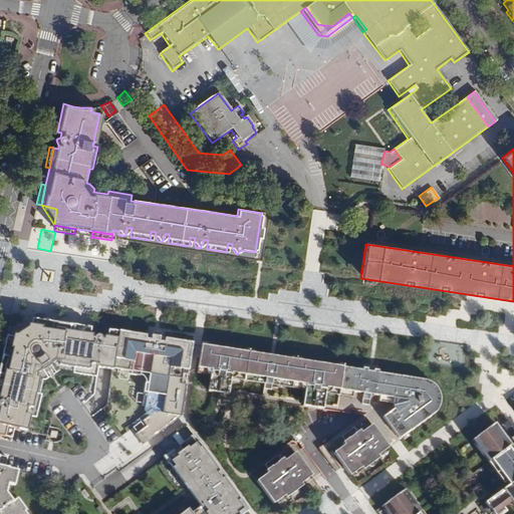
[(91,329),(31,319),(30,324),(90,334),(91,329)]
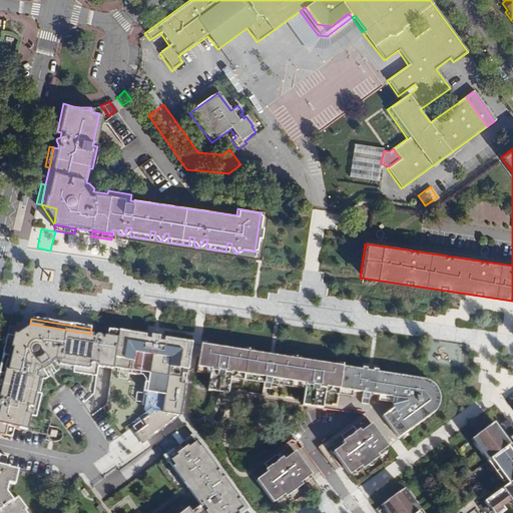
[(97,368),(111,370),(117,333),(108,331),(106,340),(90,338),(90,334),(30,324),(30,325),(27,342),(10,338),(9,338),(0,378),(0,395),(0,396),(0,397),(0,434),(11,437),(13,429),(25,431),(28,417),(34,418),(39,394),(37,394),(40,380),(42,381),(56,372),(56,369),(73,372),(72,374),(96,378),(97,368)]
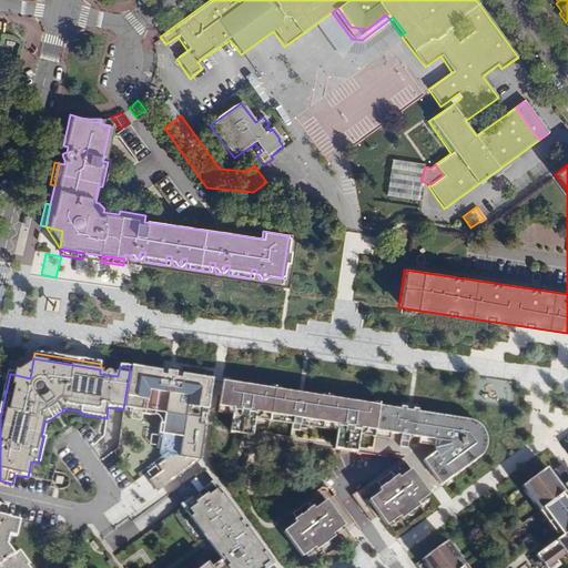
[(30,378),(33,359),(11,374),(30,378)]
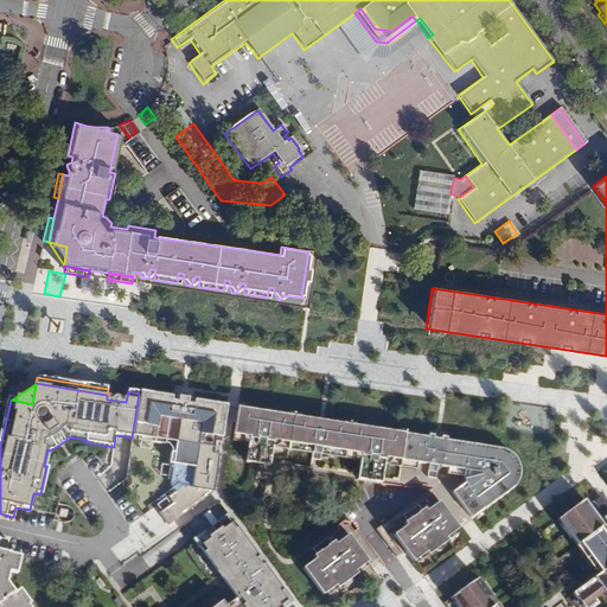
[(139,394),(132,438),(136,439),(136,443),(165,448),(165,443),(176,446),(173,455),(170,455),(166,483),(168,483),(168,487),(172,494),(170,497),(174,503),(160,513),(168,525),(213,494),(218,457),(209,454),(210,442),(221,445),(227,407),(193,402),(193,406),(187,404),(187,401),(178,400),(177,403),(172,402),(172,398),(139,394)]
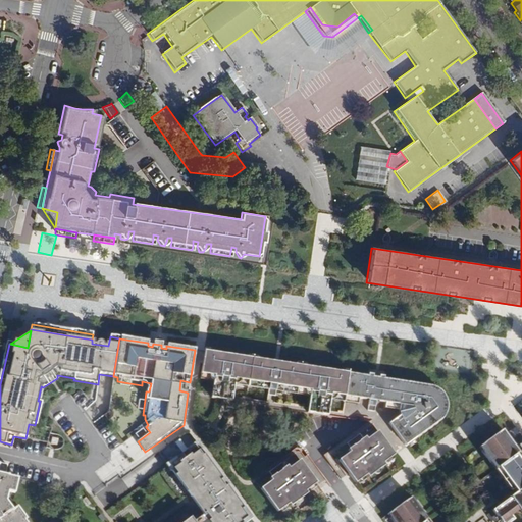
[(0,384),(9,344),(5,343),(0,364),(0,384)]
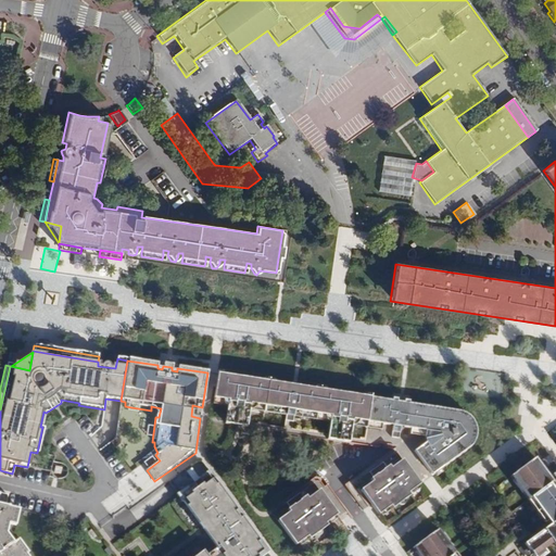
[(224,373),(217,371),(216,375),(212,403),(227,405),(226,409),(224,429),(247,431),(249,414),(250,408),(287,414),(286,419),(285,425),(293,427),(293,421),(294,416),(331,421),(330,426),(328,444),(350,447),(353,430),(353,425),(383,429),(391,430),(392,422),(395,424),(393,443),(401,443),(403,425),(407,425),(406,432),(414,433),(429,436),(428,441),(428,444),(416,452),(432,476),(471,449),(472,445),(476,436),(477,432),(476,425),(474,421),(468,416),(460,412),(409,404),(371,397),(371,395),(366,394),(366,396),(325,391),(326,388),(315,387),(315,389),(274,383),(275,380),(264,378),(264,381),(223,375),(224,373)]
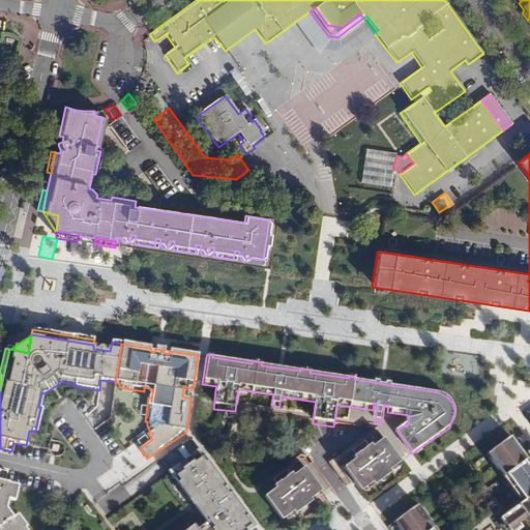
[(273,394),(238,389),(237,394),(272,400),(273,394)]
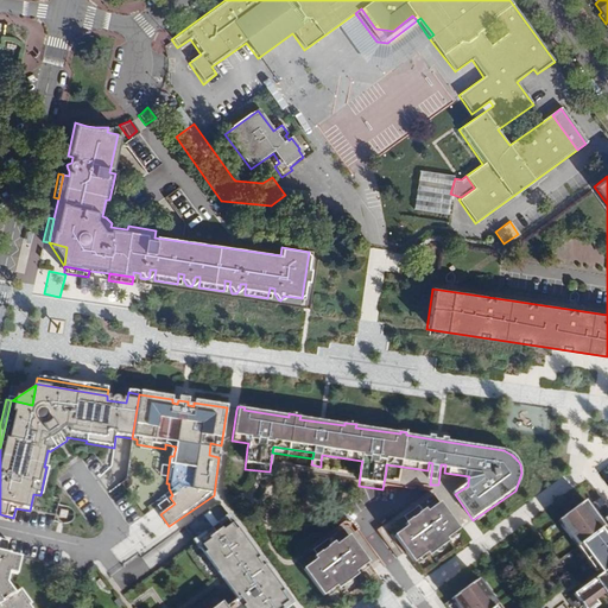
[(362,461),(322,455),(321,461),(361,466),(362,461)]
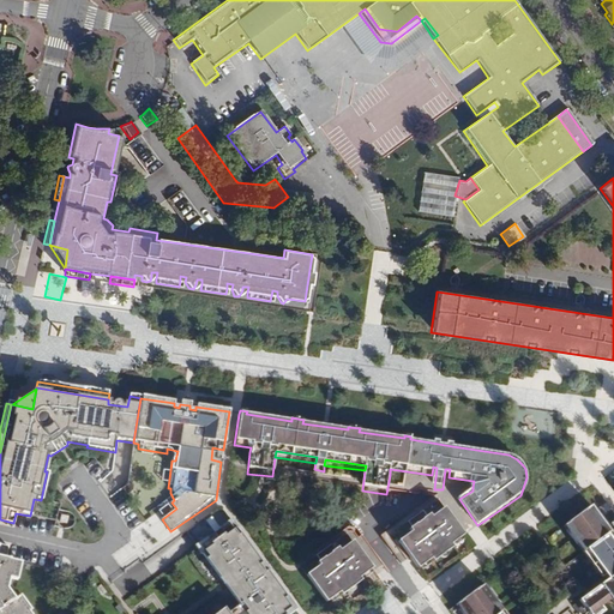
[(423,474),(390,469),(390,475),(422,480),(423,474)]
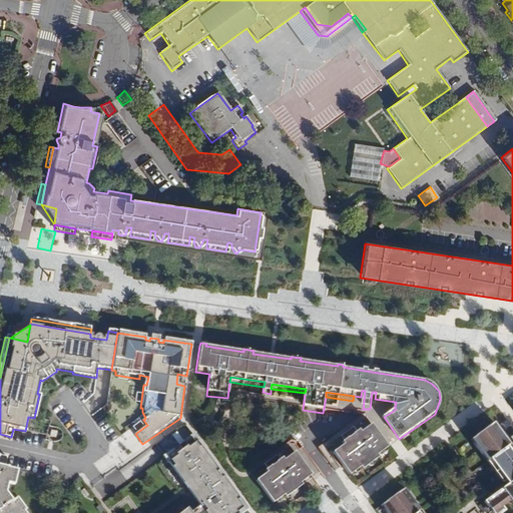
[(110,405),(105,404),(100,408),(105,414),(110,411),(110,405)]
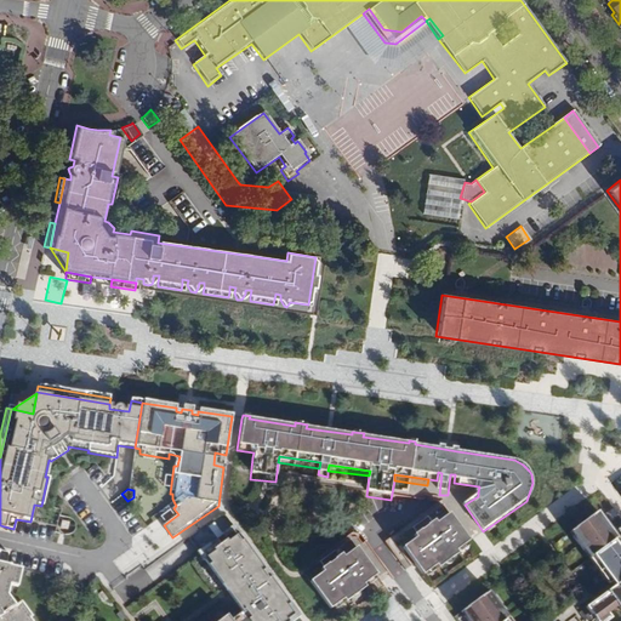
[(468,541),(449,514),(437,524),(434,520),(432,523),(429,519),(414,531),(416,534),(412,536),(415,540),(403,548),(414,564),(422,575),(468,541)]
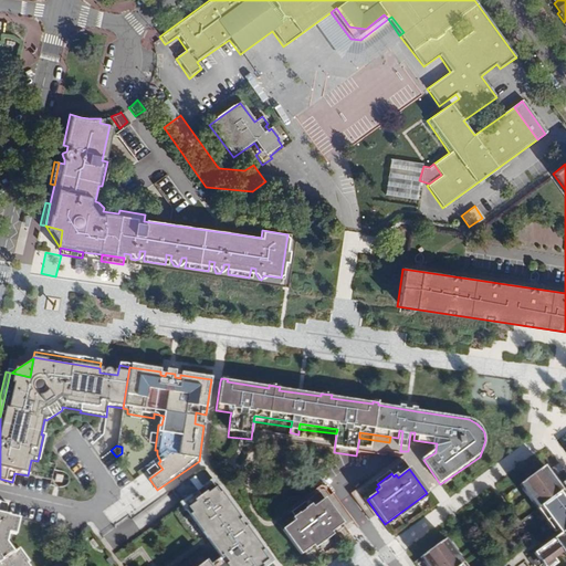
[(558,485),(547,470),(541,475),(538,472),(525,482),(527,485),(522,490),(533,504),(538,500),(562,533),(556,537),(527,558),(532,565),(535,565),(541,563),(542,565),(545,565),(553,561),(562,554),(565,558),(565,556),(565,503),(565,502),(555,488),(558,485)]
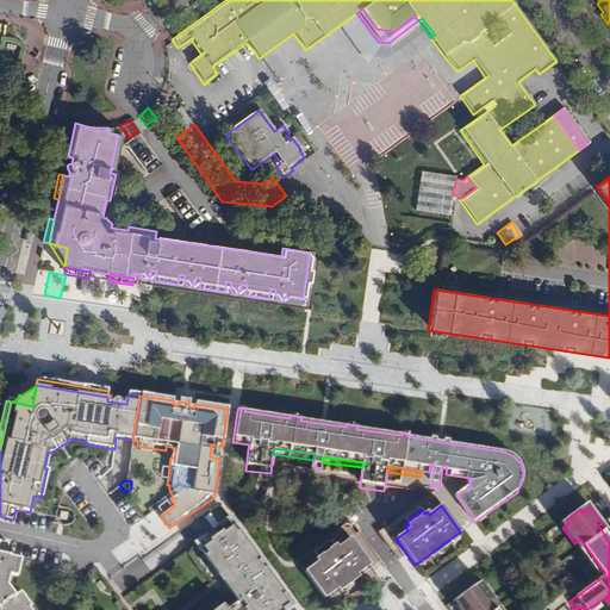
[(286,609),(292,607),(224,516),(191,539),(231,595),(209,609),(286,609)]
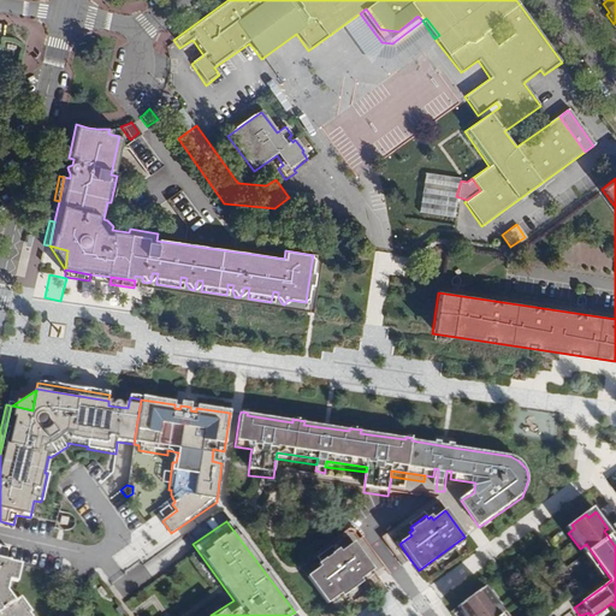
[(615,545),(615,539),(608,528),(604,531),(615,546),(615,545)]
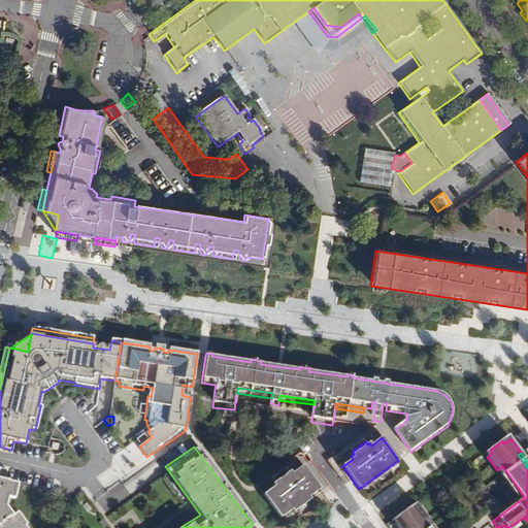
[(316,484),(298,460),(288,468),(286,464),(283,467),(281,464),(268,473),(270,476),(267,479),(269,482),(259,490),(276,514),(316,484)]
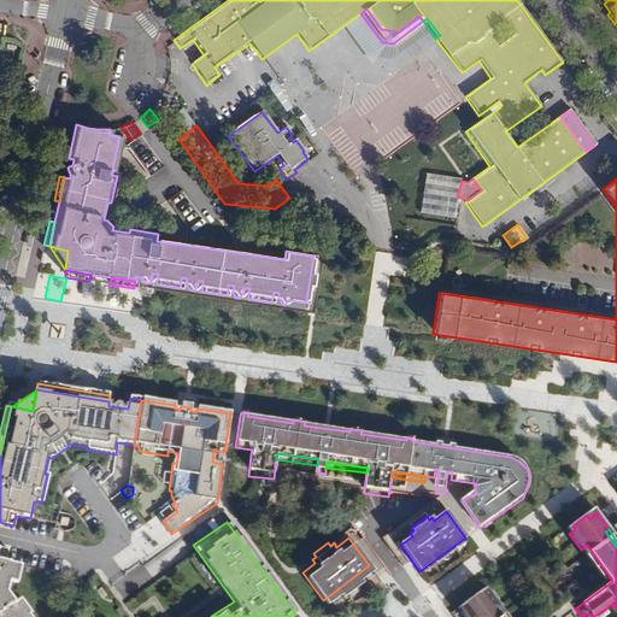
[(612,581),(587,545),(581,550),(606,586),(612,581)]
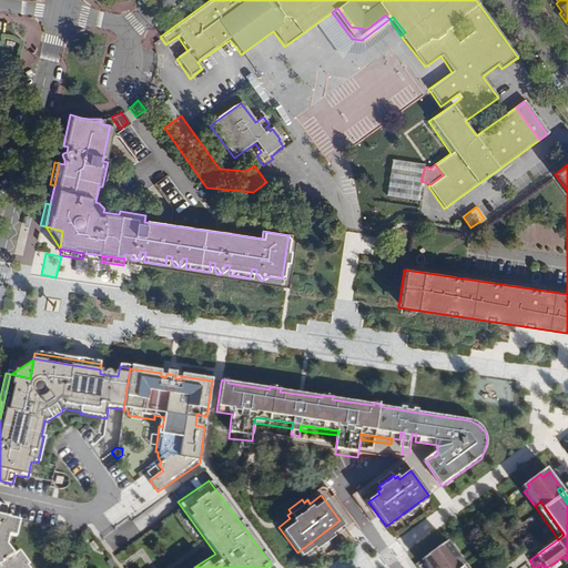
[(7,507),(0,505),(0,567),(32,567),(14,543),(19,520),(6,516),(7,507)]
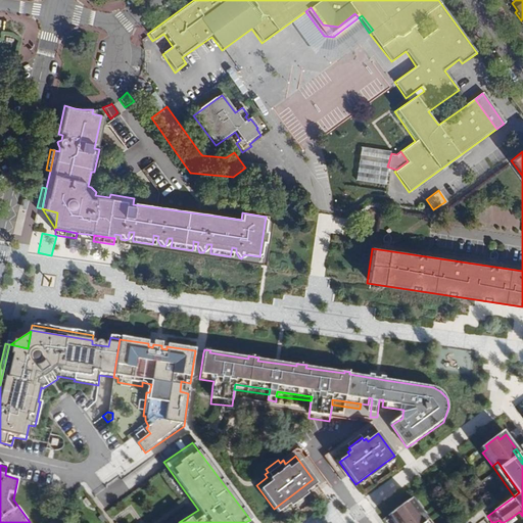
[(124,480),(130,489),(140,483),(133,473),(124,480)]
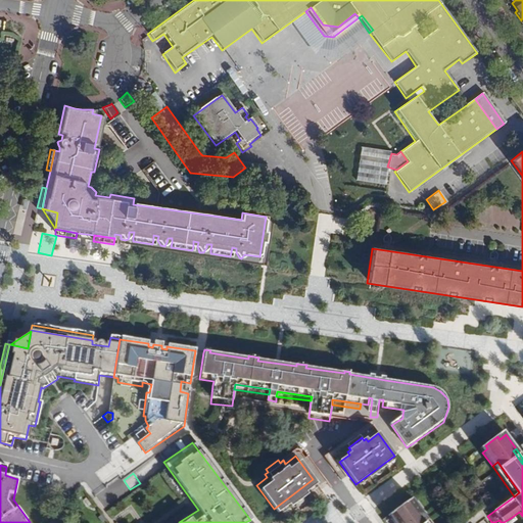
[(424,516),(414,502),(409,506),(407,503),(393,513),(395,516),(390,520),(392,522),(424,522),(421,519),(424,516)]
